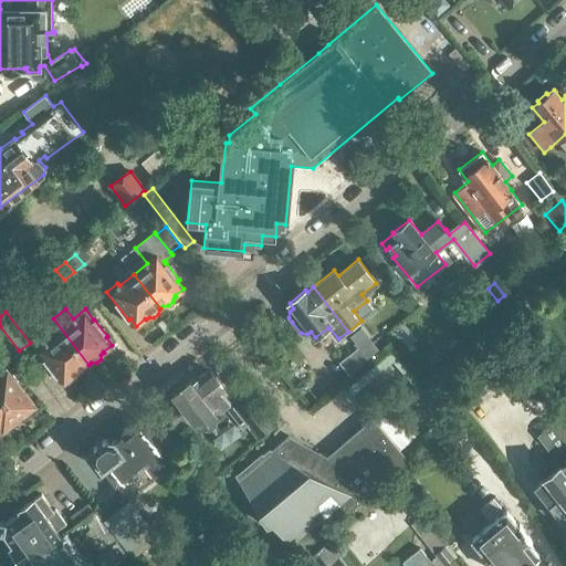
[(88,365),(53,318),(38,331),(40,334),(30,343),(56,376),(58,375),(64,383),(73,376),(73,377),(76,375),(82,374),(86,370),(87,366),(88,365)]
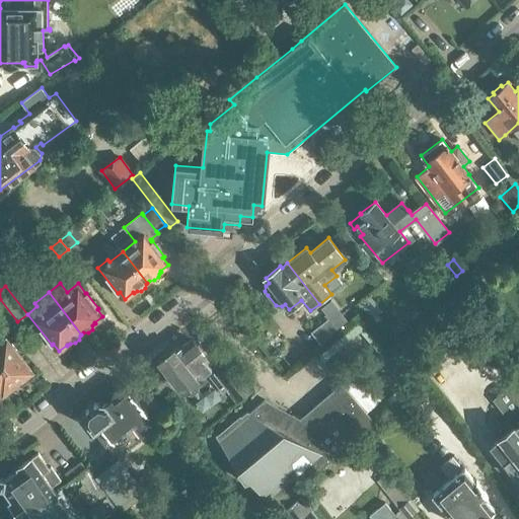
[(372,321),(381,313),(383,311),(369,294),(358,304),(372,321)]
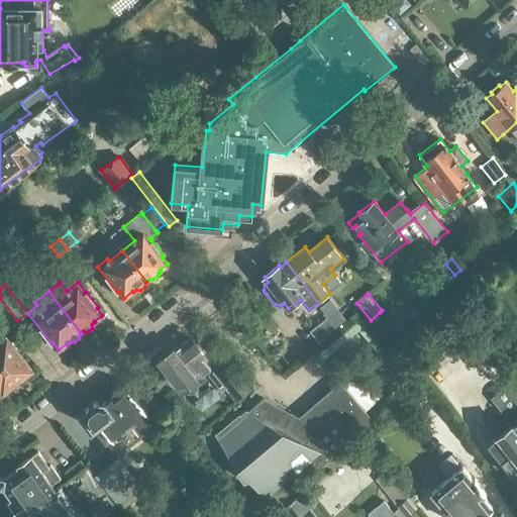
[(329,318),(337,329),(345,324),(328,301),(320,307),(329,318)]
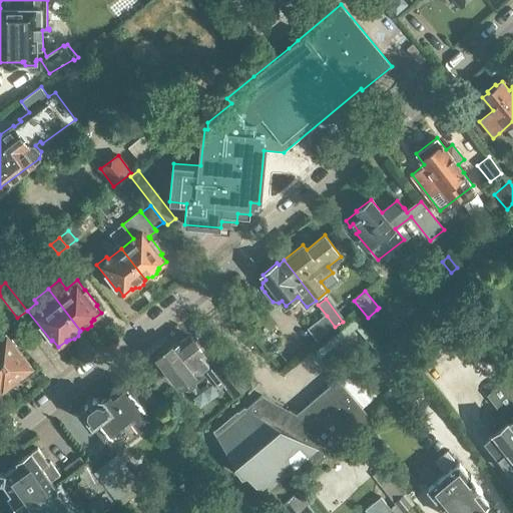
[(335,327),(327,316),(309,330),(317,341),(335,327)]
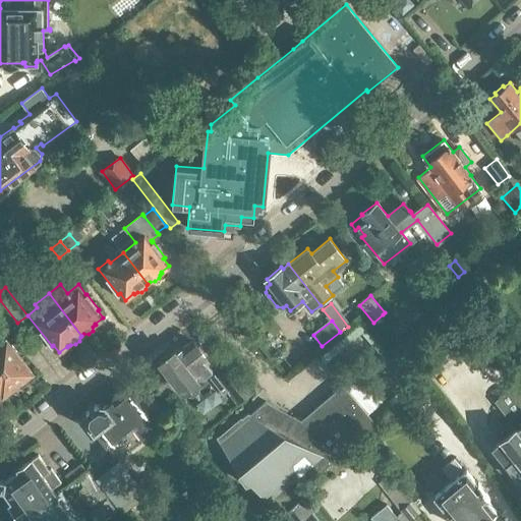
[(6,337),(0,341),(0,365),(2,368),(0,369),(0,393),(3,397),(16,387),(17,388),(22,387),(34,378),(35,372),(6,337)]
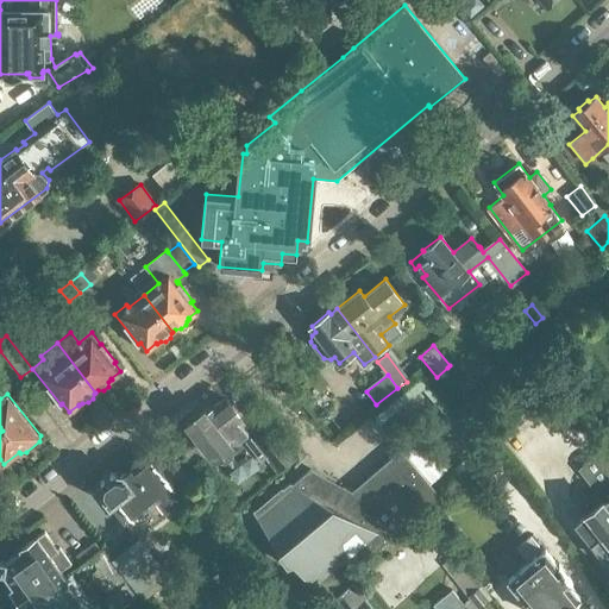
[(203,410),(187,424),(214,458),(217,456),(221,462),(226,463),(232,458),(233,453),(228,447),(231,445),(228,441),(234,437),(238,443),(249,434),(240,425),(244,422),(225,399),(206,413),(203,410)]
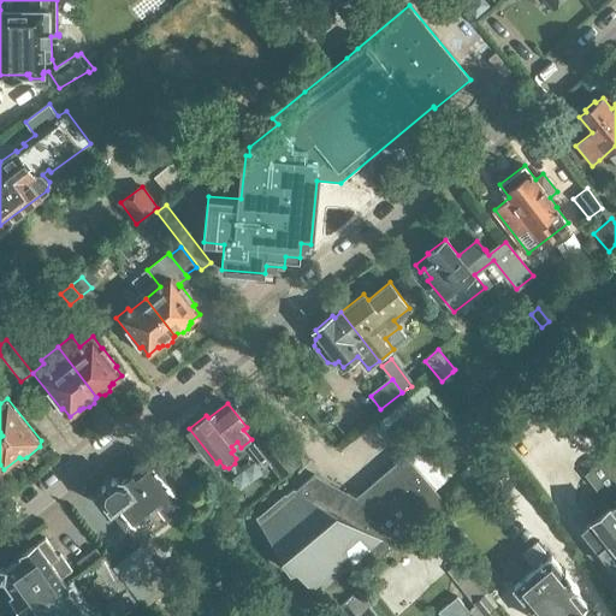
[(409,443),(401,449),(406,455),(434,489),(454,472),(415,427),(404,436),(409,443)]
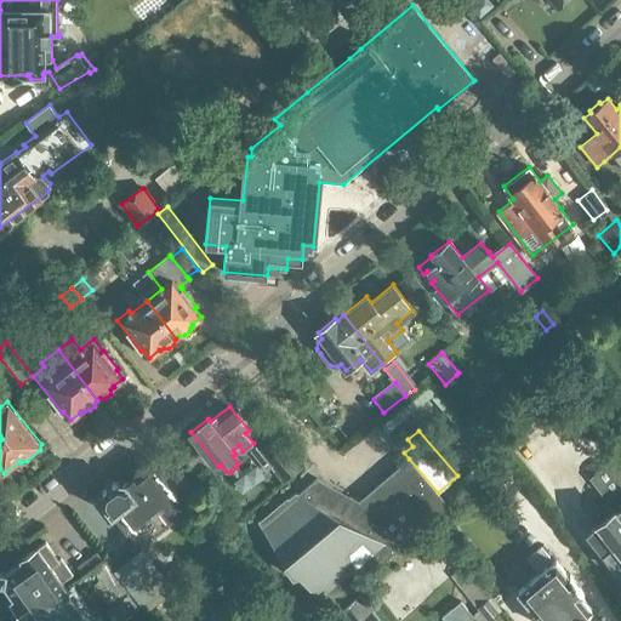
[(272,468),(273,469),(283,482),(300,467),(275,438),(260,451),(256,448),(251,451),(267,472),(272,468)]
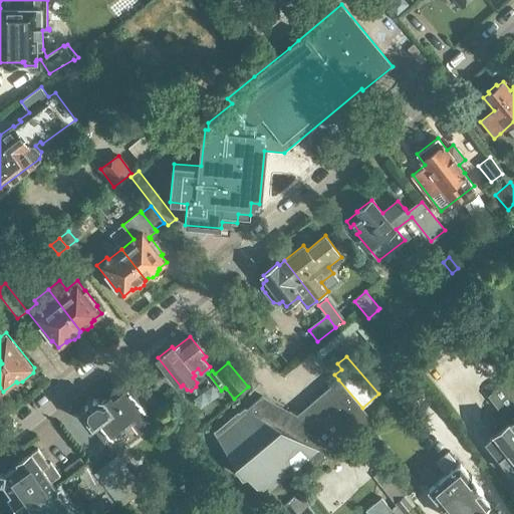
[(215,431),(214,431),(243,477),(248,476),(270,503),(297,481),(371,419),(362,408),(338,379),(297,415),(262,396),(247,409),(245,408),(216,433),(215,431)]
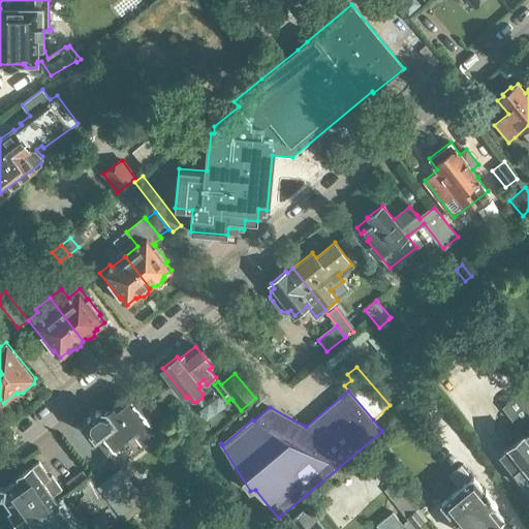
[(87,428),(109,456),(116,450),(116,452),(137,435),(146,446),(160,435),(152,424),(152,423),(130,395),(107,411),(98,410),(88,418),(87,428)]
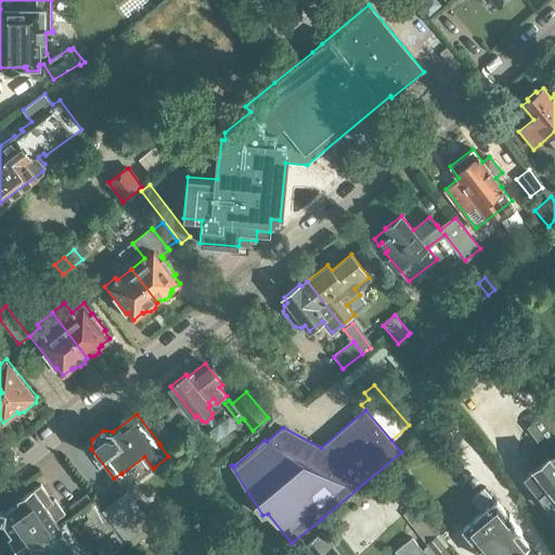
[(554,424),(546,414),(528,428),(551,457),(526,477),(553,513),(554,511),(554,424)]
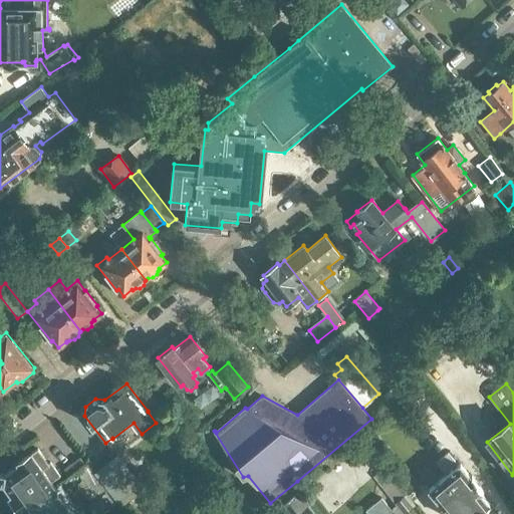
[(21,512),(23,511),(22,510),(55,486),(53,483),(61,478),(54,468),(46,474),(39,463),(45,459),(38,449),(32,453),(31,453),(18,463),(19,465),(5,473),(0,472),(0,482),(3,483),(9,492),(7,493),(21,512)]
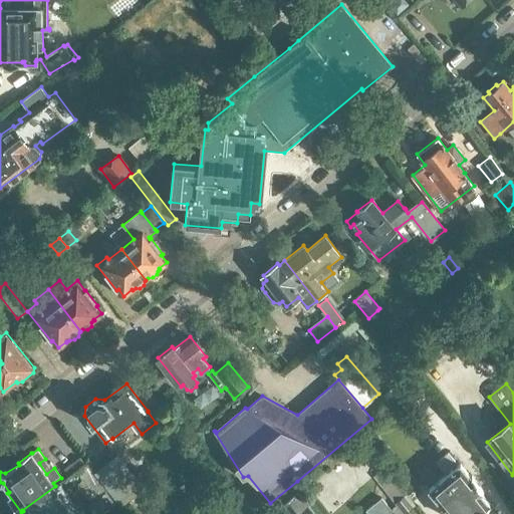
[(449,453),(438,461),(448,474),(429,489),(449,513),(477,513),(490,504),(481,493),(483,491),(461,463),(459,465),(449,453)]
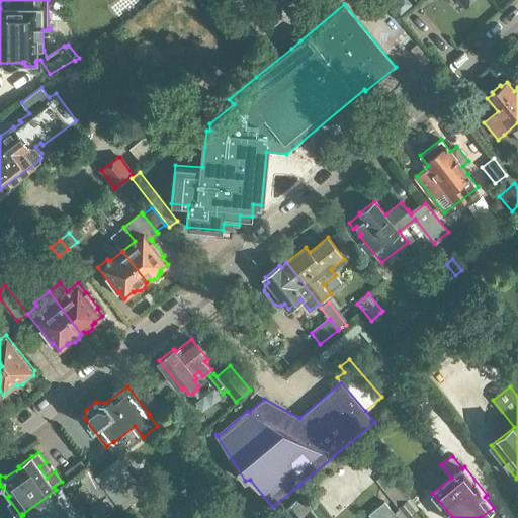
[(97,478),(122,509),(144,492),(118,459),(97,478)]
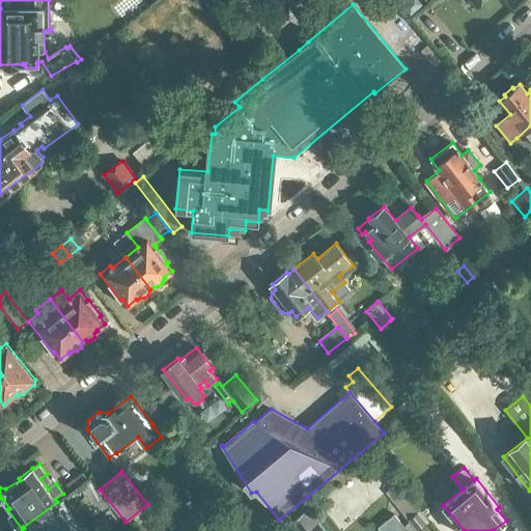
[(419,530),(429,523),(396,484),(386,493),(413,524),(409,528),(408,526),(406,527),(395,514),(379,528),(381,530),(419,530)]
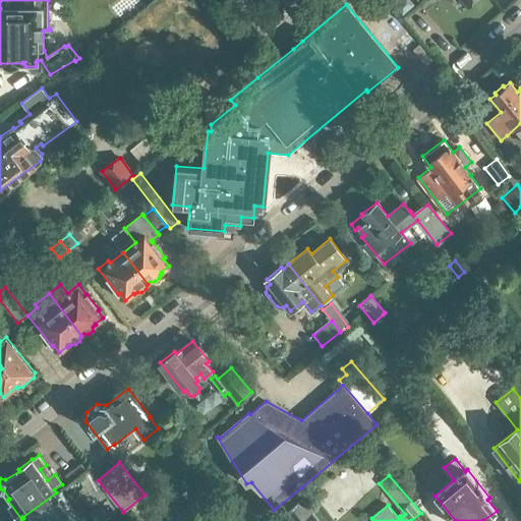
[(75,520),(56,493),(22,517),(23,518),(24,520),(75,520)]
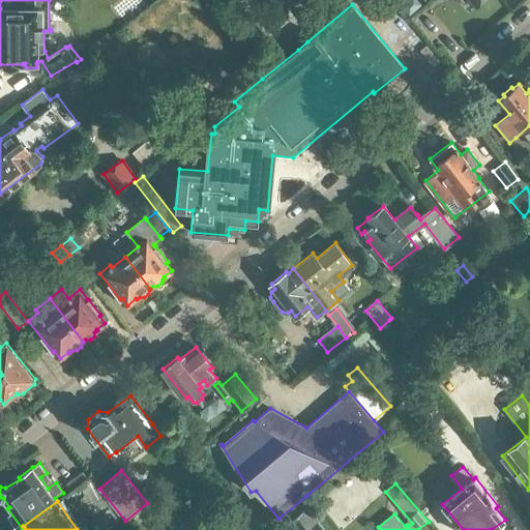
[(110,506),(90,522),(96,529),(107,529),(120,520),(110,506)]
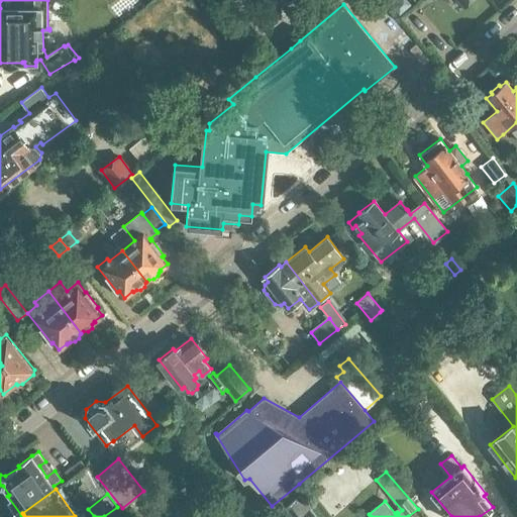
[(287,516),(319,516),(300,494),(282,510),(287,516)]
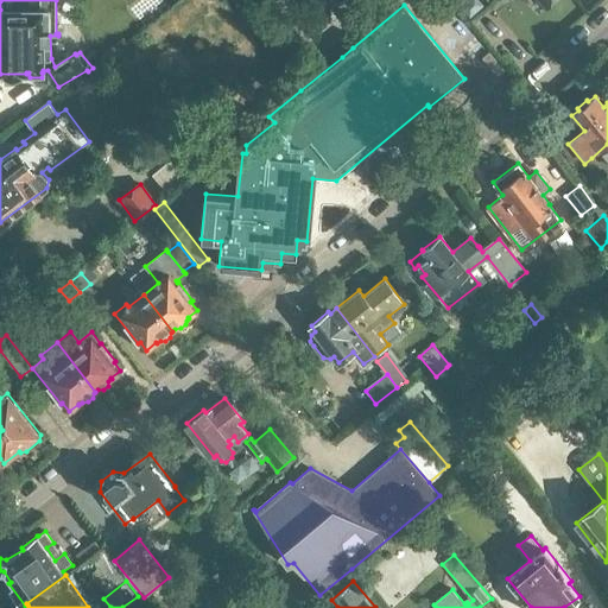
[(302,607),(287,589),(264,607),(302,607)]
